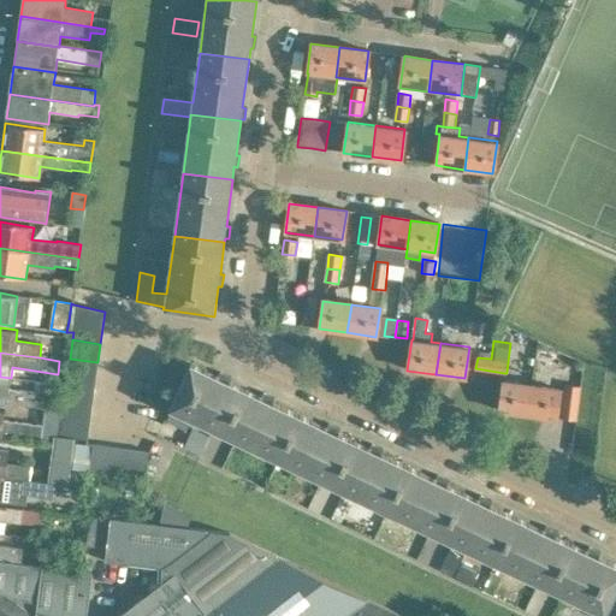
[(95,381),(98,362),(70,359),(66,378),(95,381)]
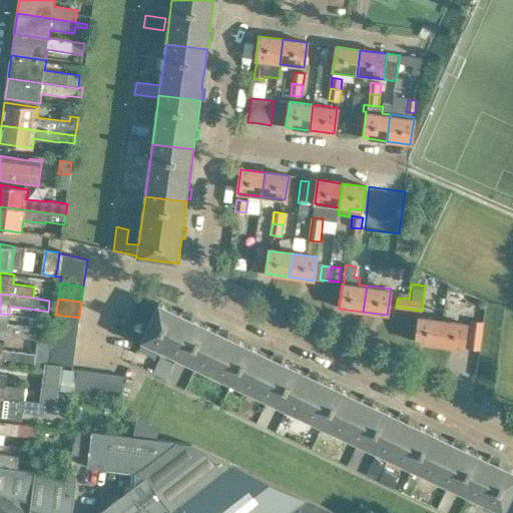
[(190,364),(207,327),(190,319),(192,316),(182,311),(181,314),(158,303),(140,340),(190,364)]
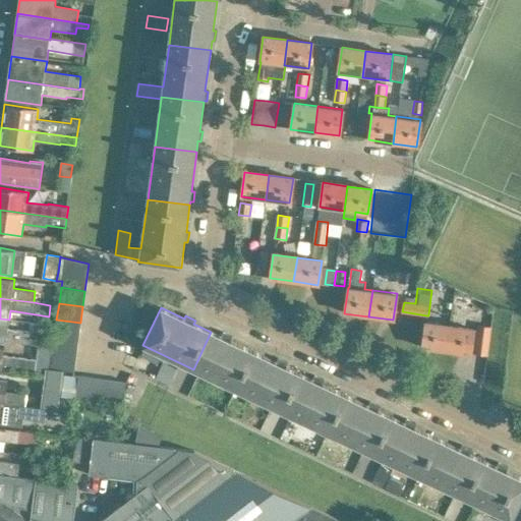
[(450,324),(451,325),(452,315),(439,313),(439,315),(428,314),(428,315),(426,315),(421,348),(446,351),(450,324)]
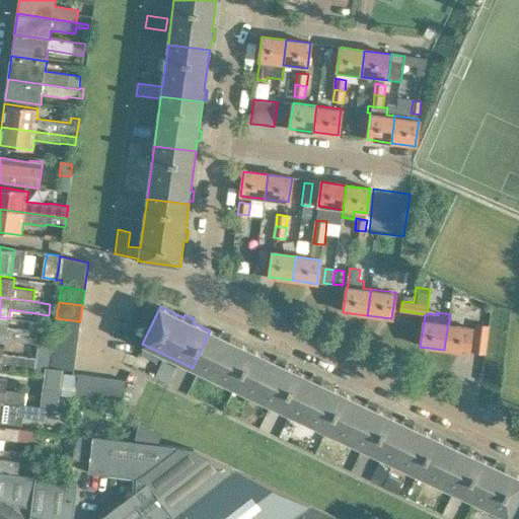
[(29,329),(8,326),(9,318),(0,317),(0,337),(50,345),(52,324),(30,321),(29,329)]
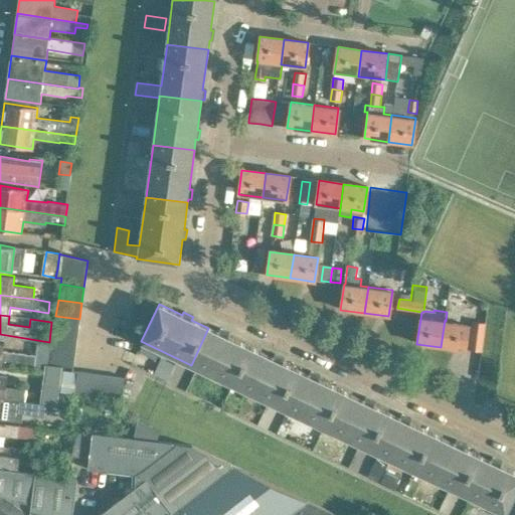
[(77,335),(79,319),(55,316),(53,332),(77,335)]
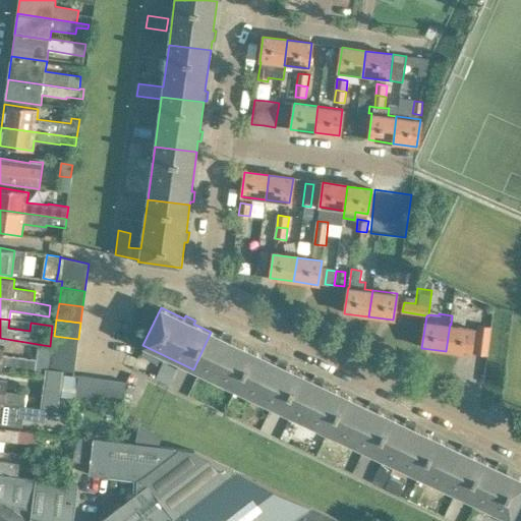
[(471,354),(474,328),(451,325),(450,324),(446,351),(471,354)]
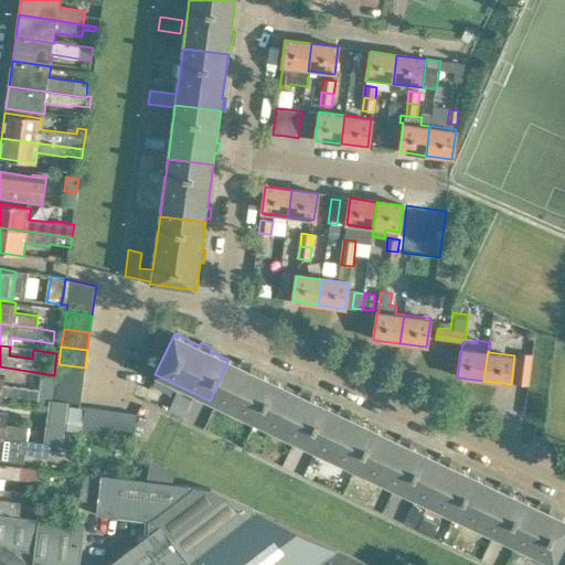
[(530,385),(532,355),(520,353),(516,384),(530,385)]
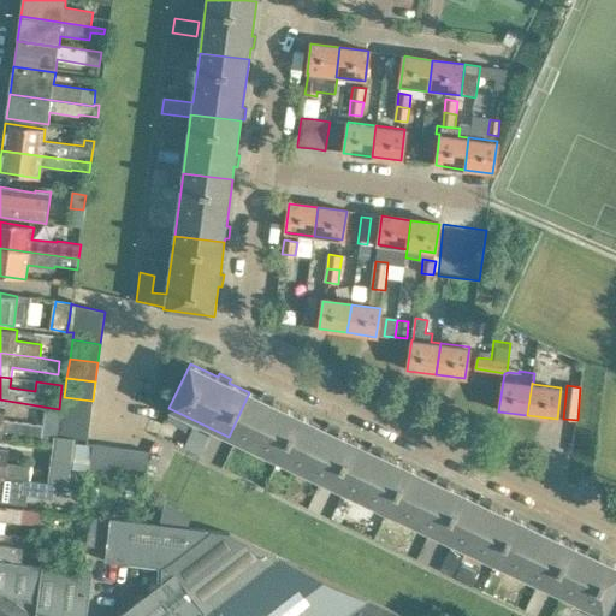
[(304,418),(272,403),(273,400),(262,394),(261,397),(249,392),(229,437),(283,463),(304,418)]
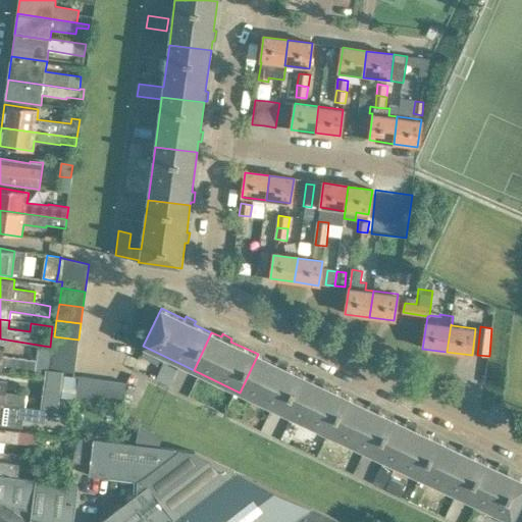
[(76,356),(79,340),(54,336),(52,353),(76,356)]
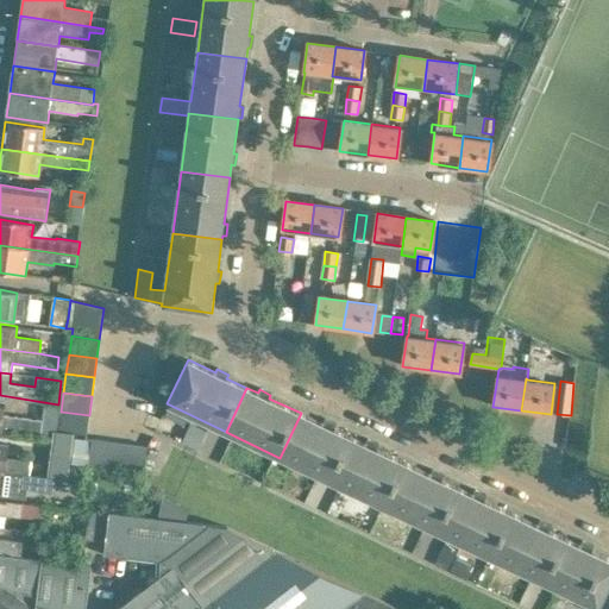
[(0,400),(0,429),(39,435),(42,420),(5,415),(6,402),(0,400)]
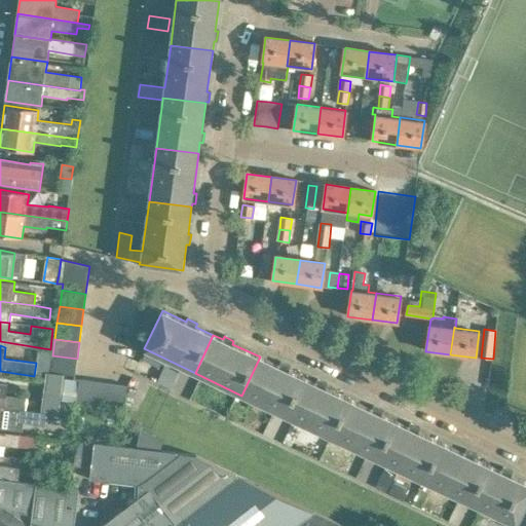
[(52,355),(50,372),(74,375),(77,359),(52,355)]
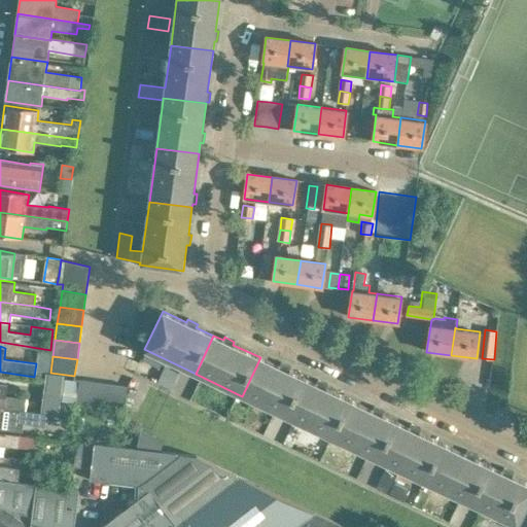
[(289,418),(307,380),(288,371),(290,367),(281,363),(279,366),(260,357),(242,396),(289,418)]
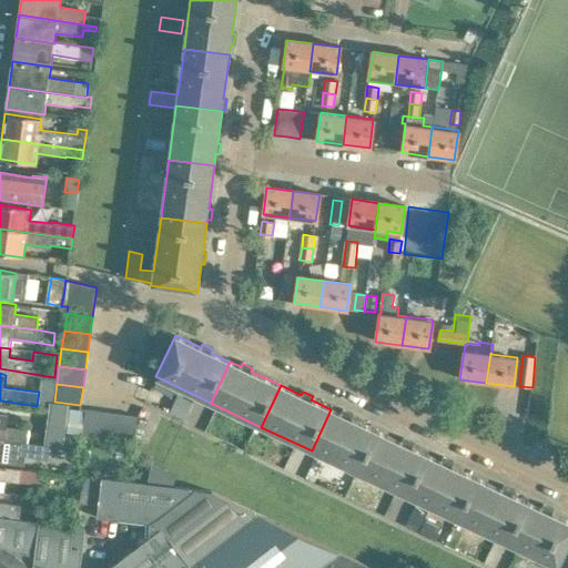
[(100,412),(81,409),(78,433),(97,436),(100,412)]
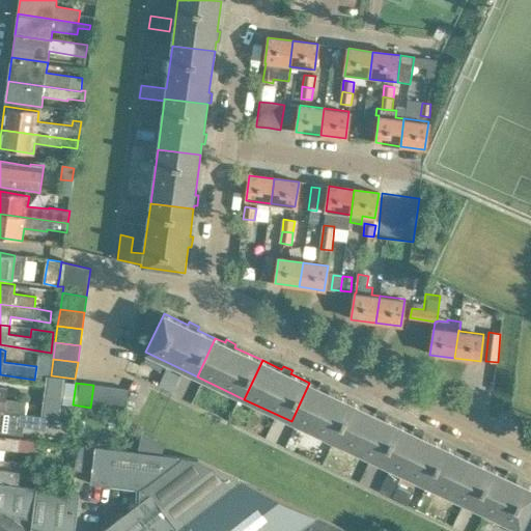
[(338,443),(357,404),(328,391),(329,388),(320,384),(318,387),(309,383),(291,421),(338,443)]
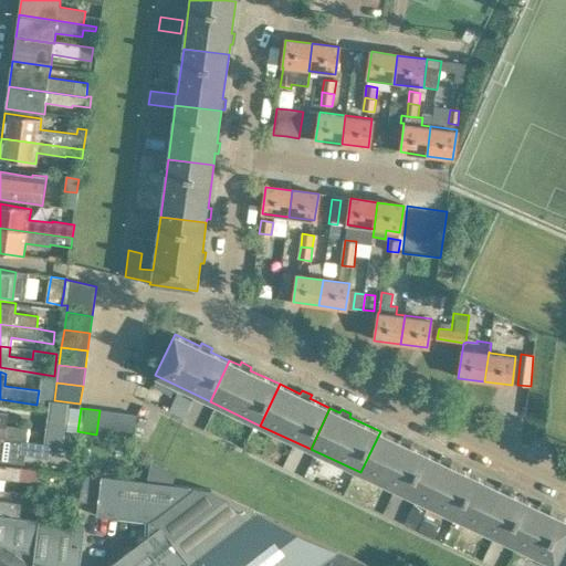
[(118,412),(100,410),(96,435),(115,436),(118,412)]
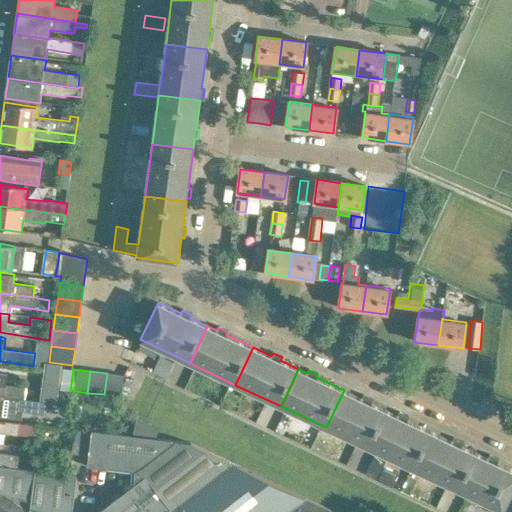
[(6,386),(8,373),(0,372),(0,397),(13,400),(24,401),(24,399),(25,388),(6,386)]
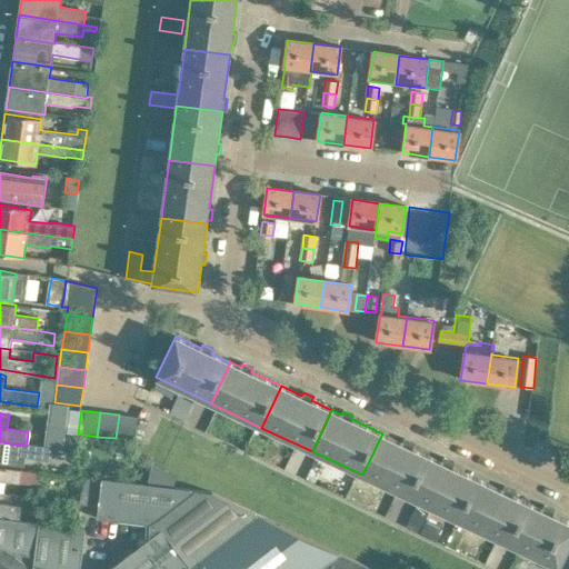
[(137,417),(119,415),(116,438),(135,440),(137,417)]
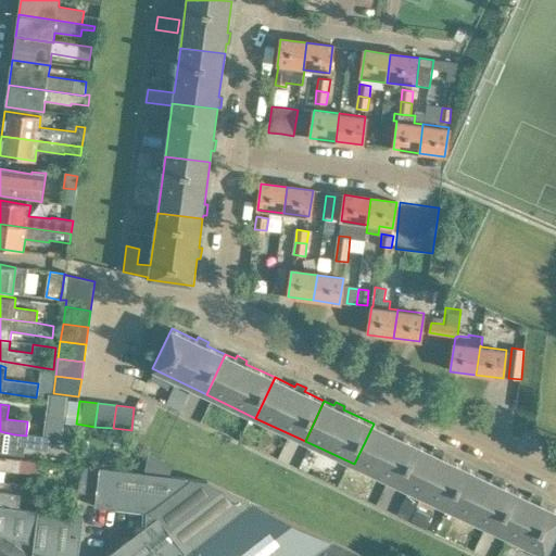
[(404,488),(424,449),(402,438),(403,434),(394,430),(392,433),(374,424),(354,464),(404,488)]
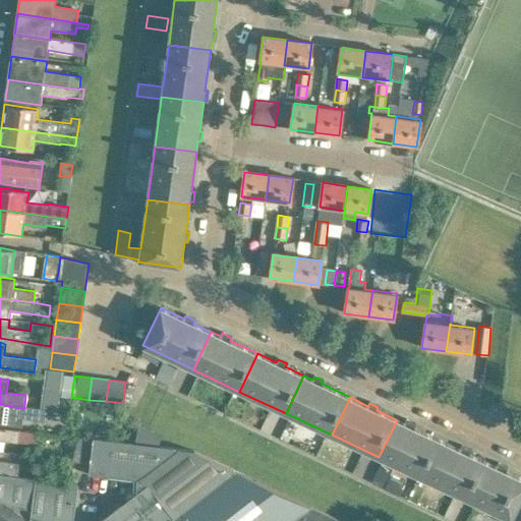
[(24,408),(13,407),(0,404),(0,423),(21,426),(22,418),(47,421),(48,409),(24,406),(24,408)]
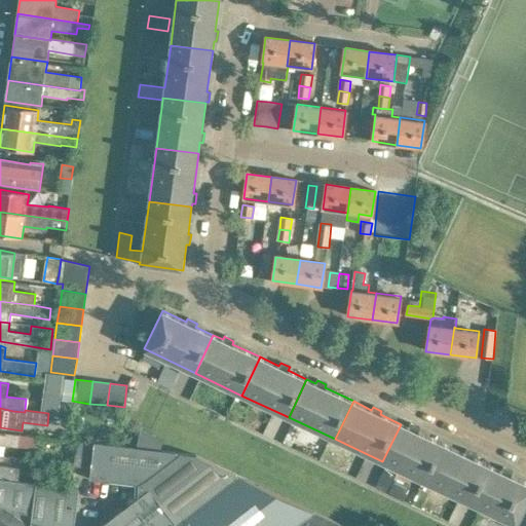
[(446,445),(417,431),(419,428),(410,424),(408,427),(401,424),(382,461),(427,483),(446,445)]
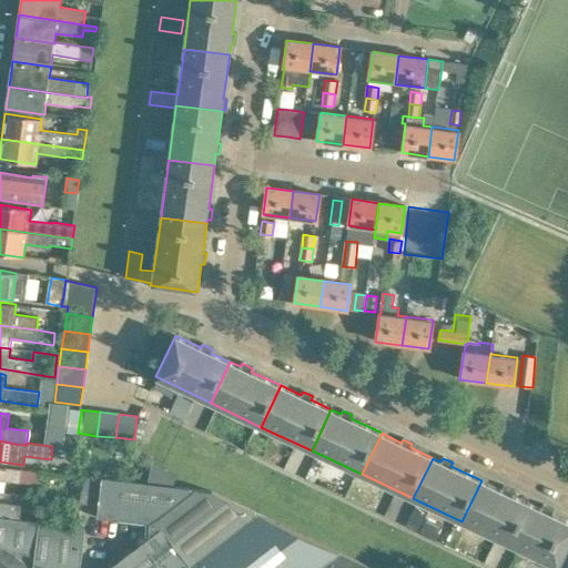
[(0,479),(31,483),(32,470),(22,469),(0,466),(0,479)]
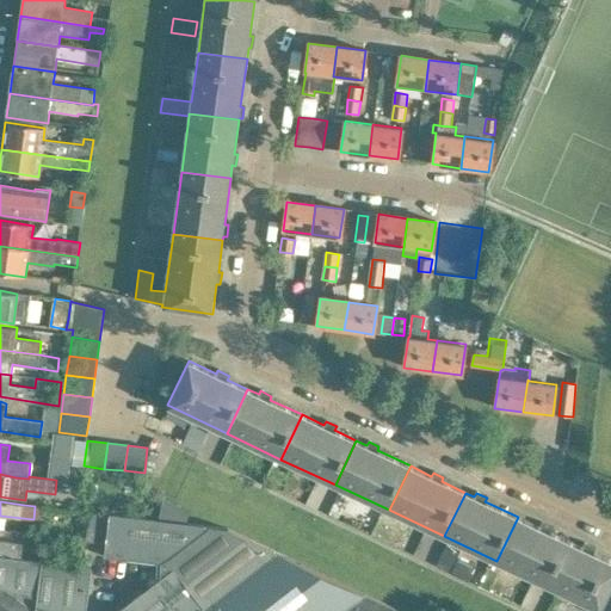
[(201,610),(204,610),(279,553),(229,529),(209,525),(94,511),(86,541),(107,542),(105,556),(158,562),(158,591),(130,610),(201,610)]
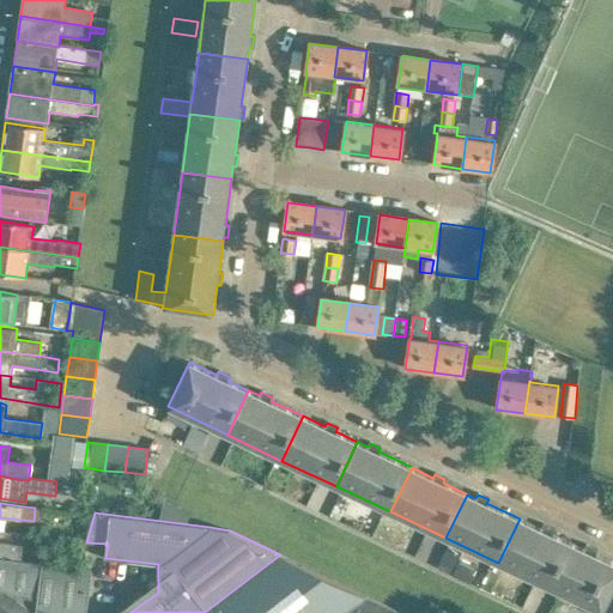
[(576,546),(552,534),(553,530),(542,526),(541,529),(520,519),(498,563),(556,590),(576,546)]
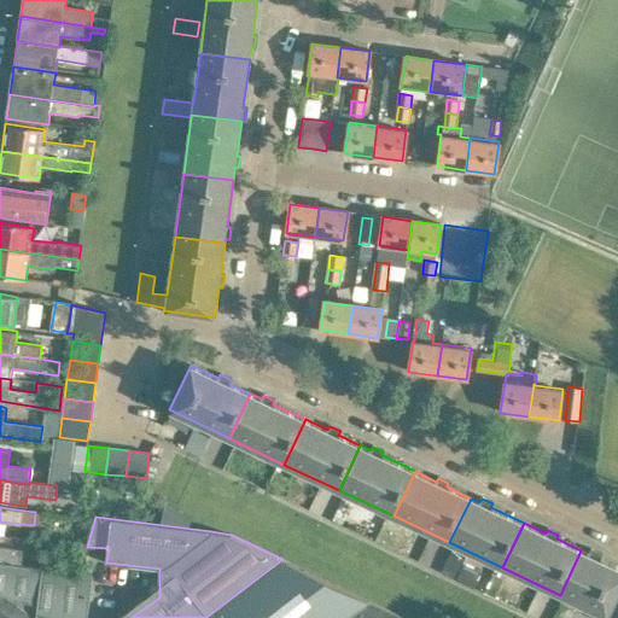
[(23,549),(0,546),(0,565),(15,567),(22,569),(22,565),(23,549)]
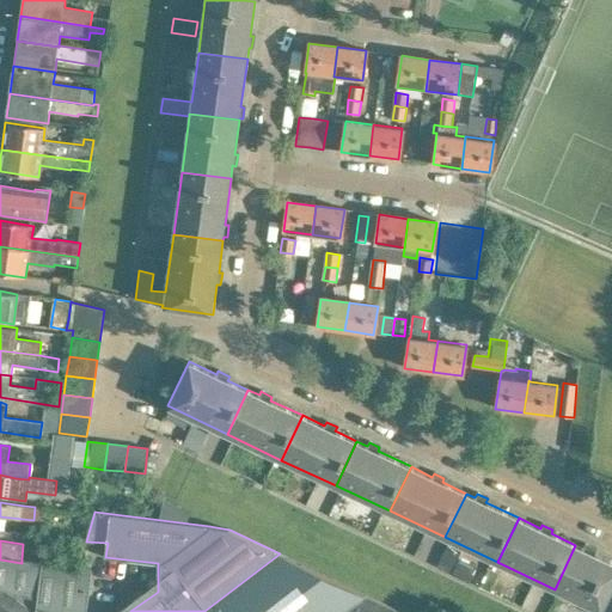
[(600,611),(611,586),(611,562),(594,554),(595,550),(586,545),(583,549),(575,545),(555,589),(600,611)]
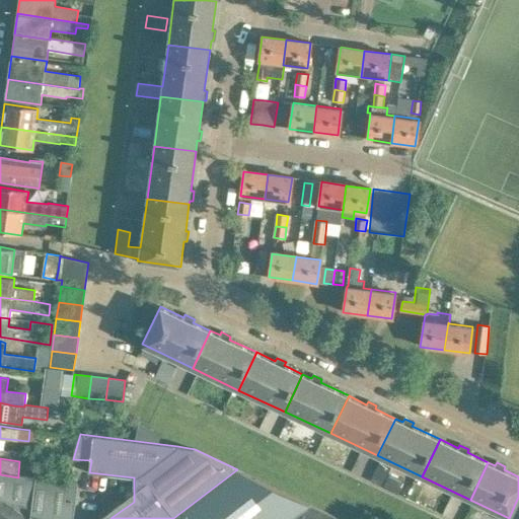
[(389,468),(384,488),(403,493),(409,472),(389,468)]
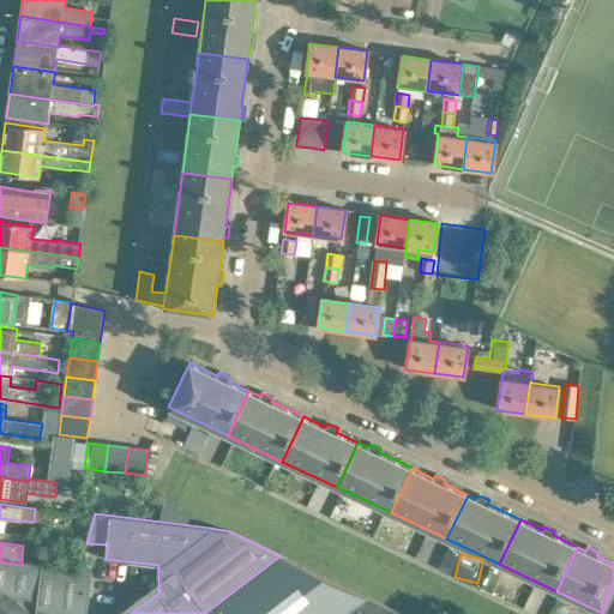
[(404,613),(369,599),(281,555),(205,613),(202,613),(404,613)]
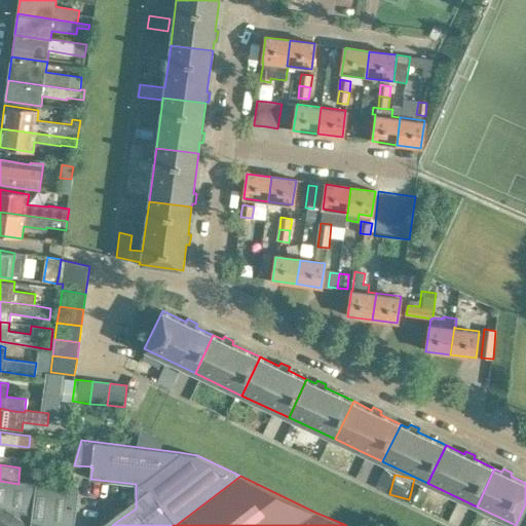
[(12,483),(0,481),(0,508),(3,509),(30,525),(73,525),(78,489),(34,483),(19,481),(19,484),(12,483)]
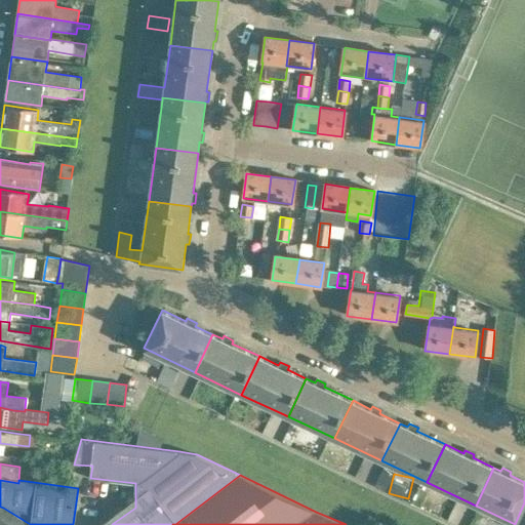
[(30,524),(3,508),(0,507),(0,524),(30,524)]
